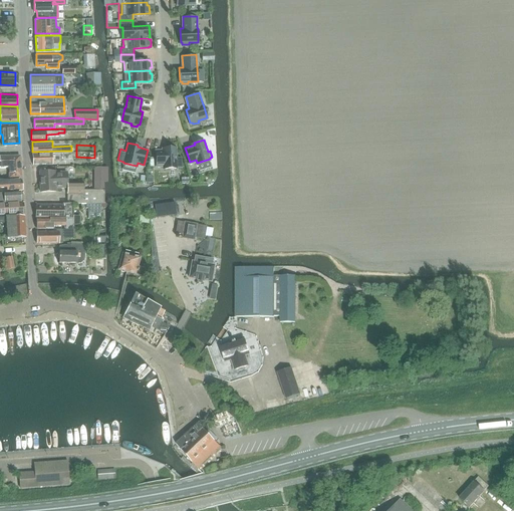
[(157,165),(163,165),(163,168),(177,167),(177,166),(179,166),(179,159),(177,160),(177,147),(166,147),(166,149),(156,150),(157,165)]
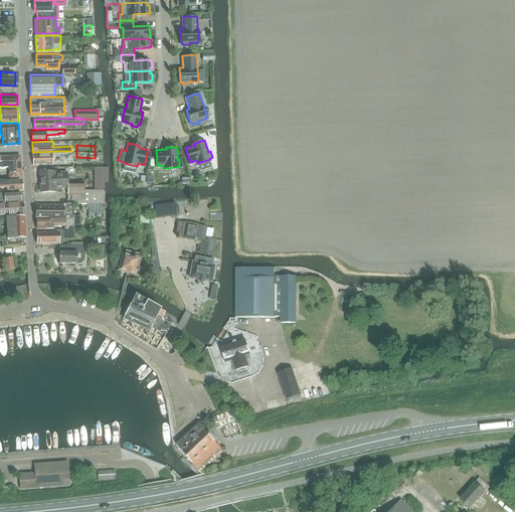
[(58,158),(58,155),(60,155),(60,151),(32,152),(33,163),(53,162),(53,158),(58,158)]
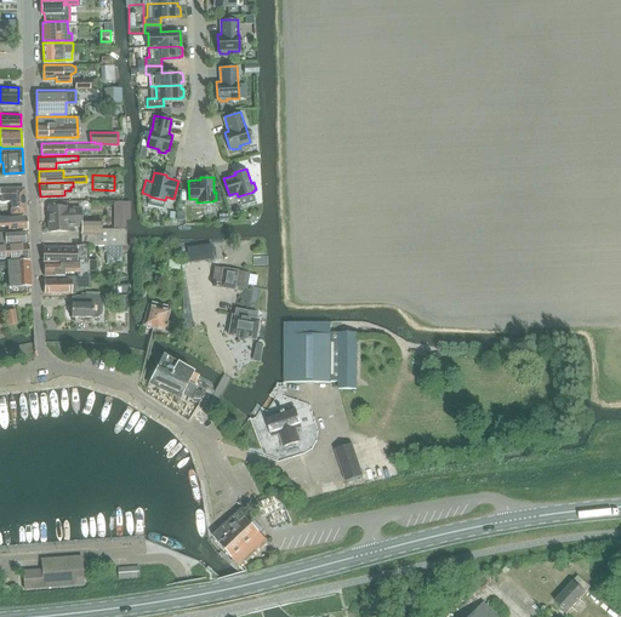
[(0,186),(0,199),(11,200),(11,212),(26,212),(24,186),(0,186)]
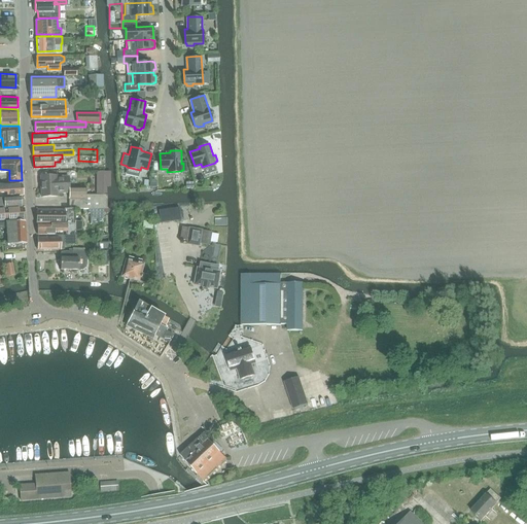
[(57,190),(69,189),(69,185),(69,175),(57,175),(56,174),(41,174),(42,195),(57,194),(57,190)]
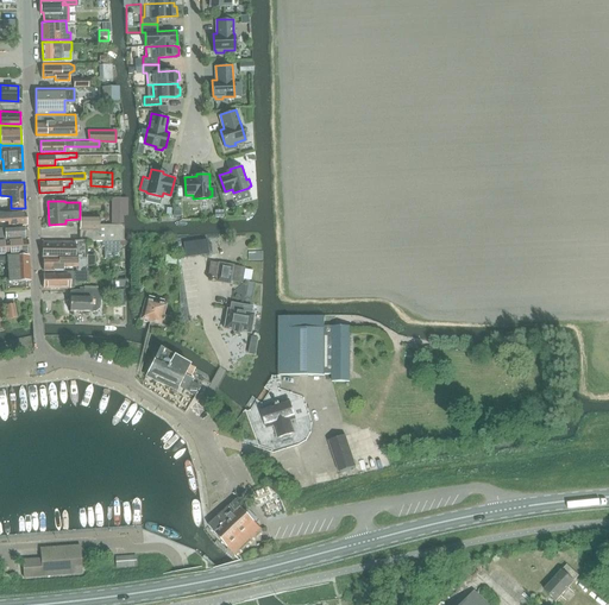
[(26,222),(25,210),(7,212),(0,210),(0,219),(5,219),(5,216),(8,216),(8,224),(26,222)]
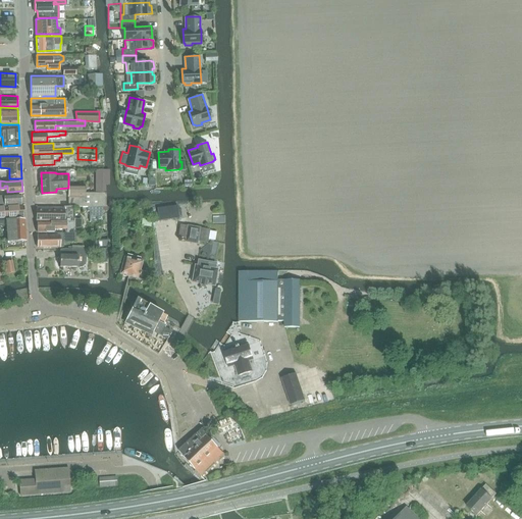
[(85,184),(68,184),(68,188),(68,205),(106,204),(106,191),(85,191),(85,184)]
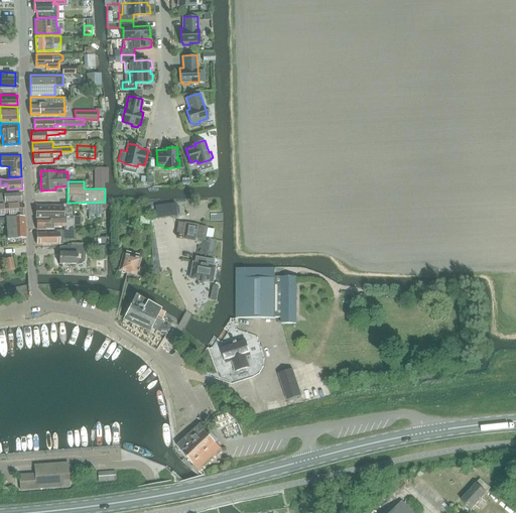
[(20,200),(20,190),(0,190),(0,197),(5,198),(5,201),(20,200)]
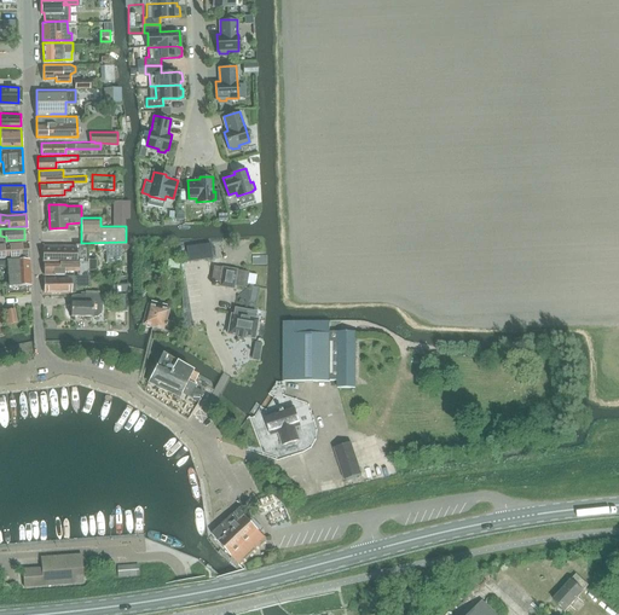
[(210,241),(186,244),(189,259),(213,255),(210,241)]
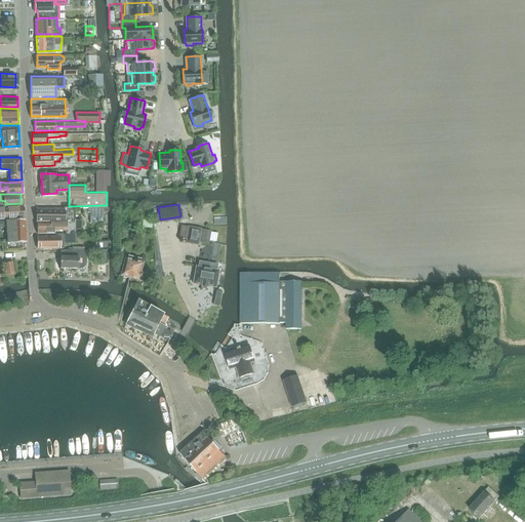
[(0,206),(0,219),(21,218),(21,216),(25,215),(24,205),(5,206),(5,207),(0,206)]
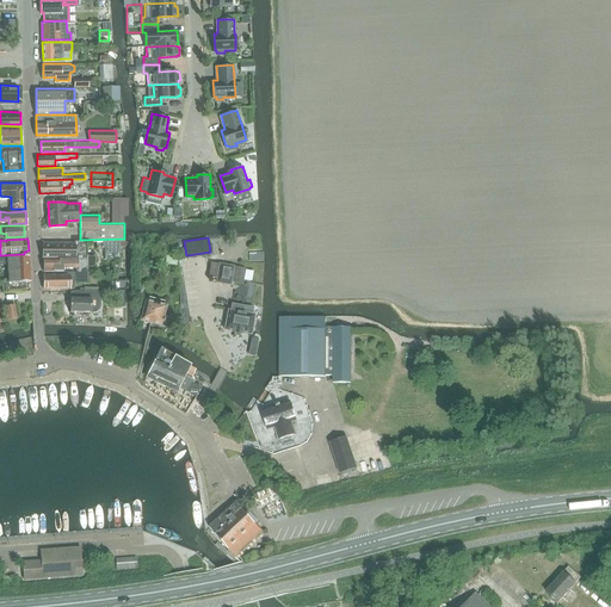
[(74,243),(43,242),(43,256),(75,256),(87,256),(86,240),(74,240),(74,243)]
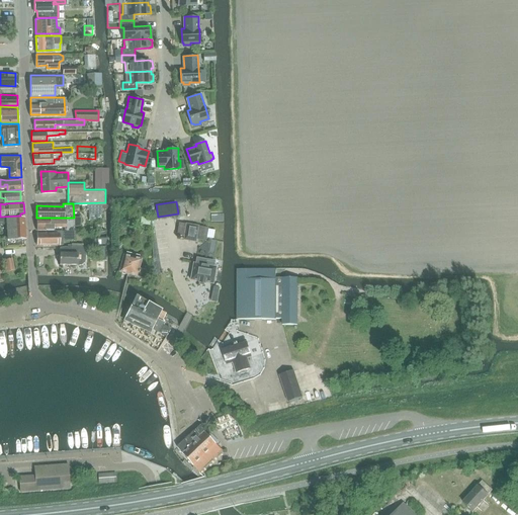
[(101,203),(87,203),(87,206),(88,206),(88,218),(101,218),(101,203)]
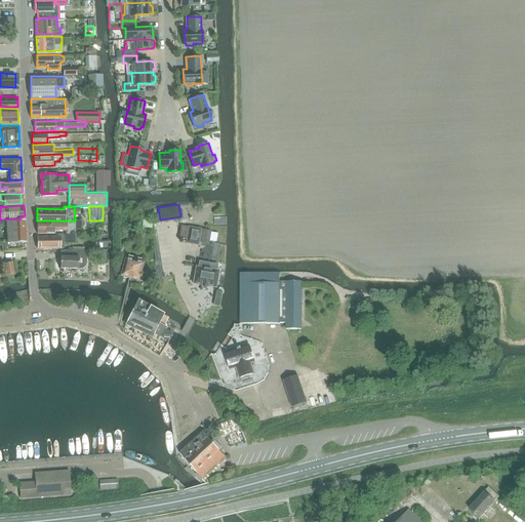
[(21,218),(0,219),(0,225),(6,225),(7,241),(26,240),(25,218),(21,218)]
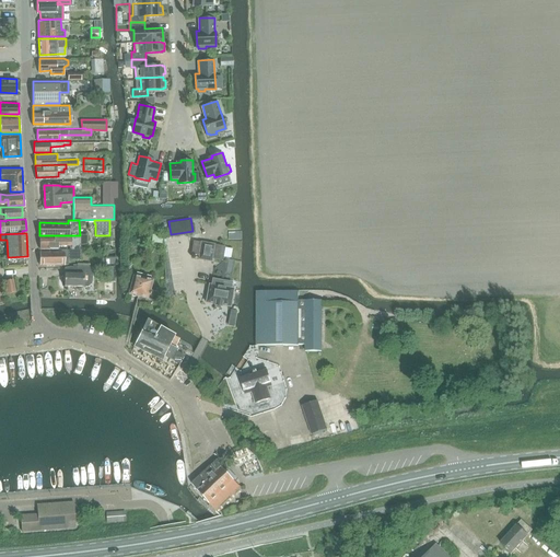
[(80,235),(69,235),(39,235),(39,246),(58,246),(58,244),(71,244),(71,242),(80,242),(80,235)]
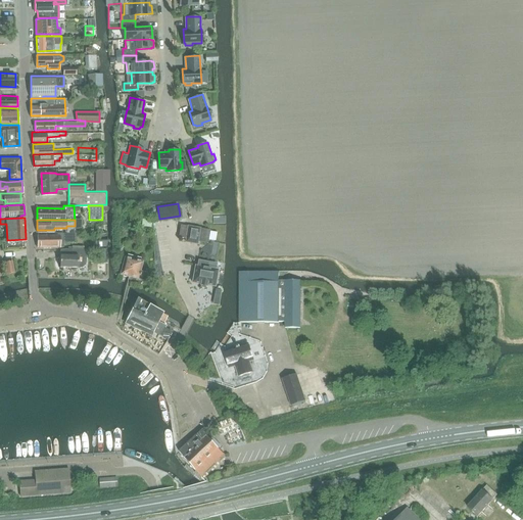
[(181,223),(179,235),(186,236),(186,239),(197,241),(197,239),(207,241),(209,228),(199,226),(188,225),(181,223)]
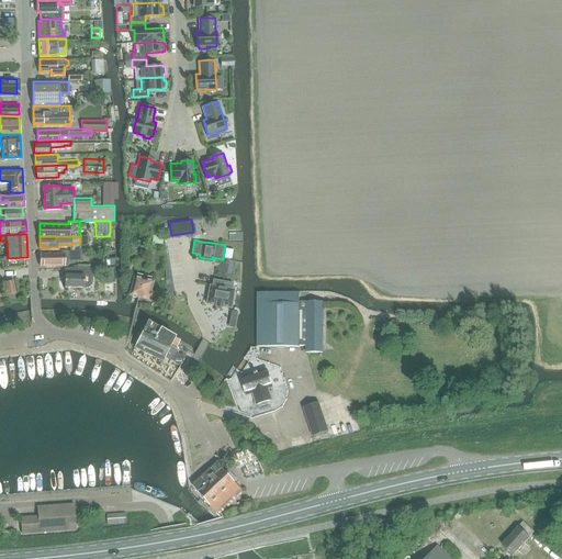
[(40,252),(41,264),(68,264),(68,258),(81,258),(81,248),(62,248),(62,252),(40,252)]
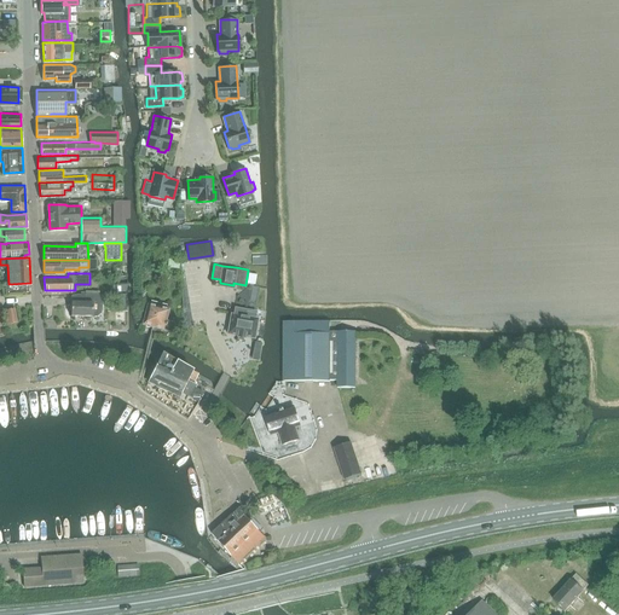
[(76,293),(76,300),(71,300),(71,314),(92,314),(94,314),(98,313),(100,311),(102,307),(103,293),(76,293)]
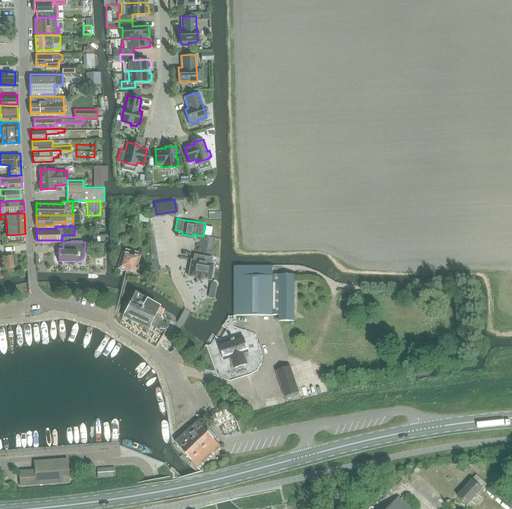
[(138,250),(125,247),(124,251),(122,250),(118,267),(142,273),(144,266),(137,264),(139,255),(137,254),(138,250)]
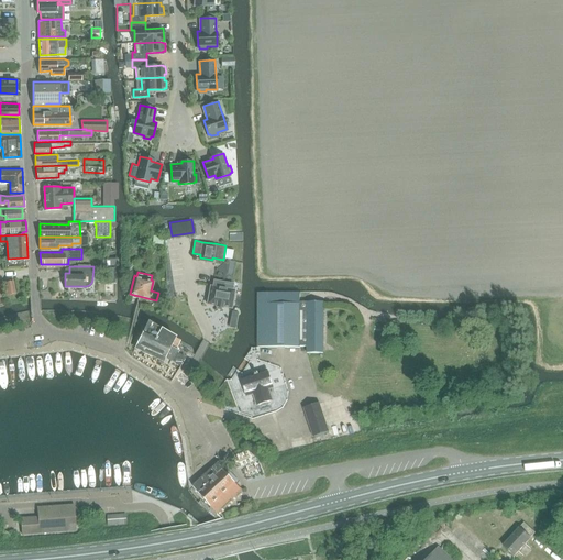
[(6,281),(8,293),(15,292),(13,280),(6,281)]
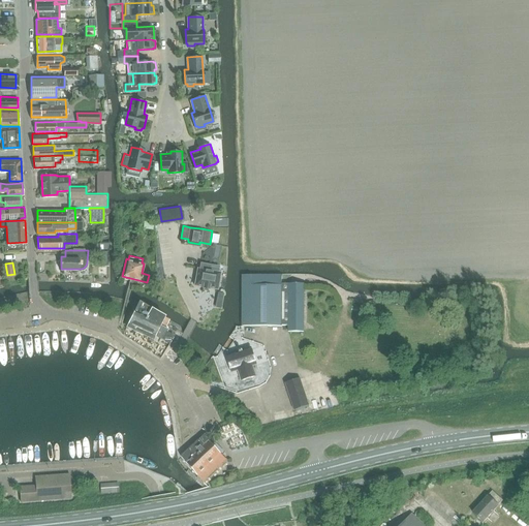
[(197,267),(194,283),(203,284),(203,286),(209,287),(209,285),(217,287),(220,271),(218,271),(219,265),(210,263),(209,269),(197,267)]
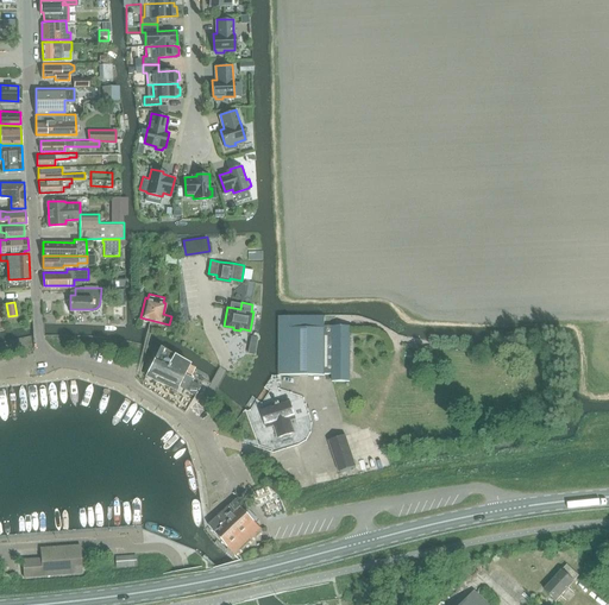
[(333,371),(332,378),(350,378),(350,323),(333,323),(333,325),(325,325),(325,314),(280,314),(280,372),(325,372),(325,371),(333,371)]
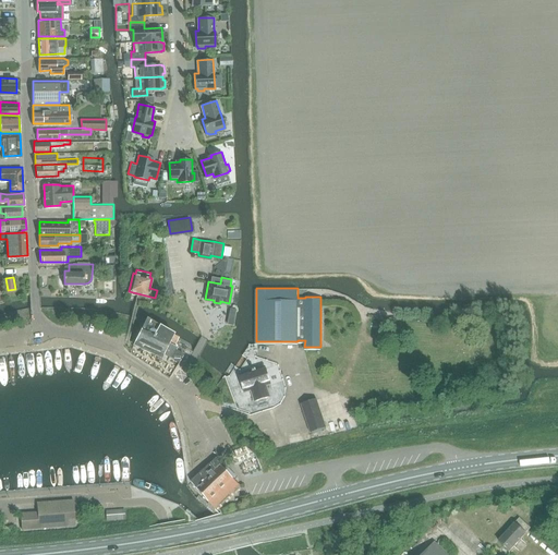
[(147,316),(135,339),(164,352),(179,360),(183,352),(168,344),(173,333),(147,316)]
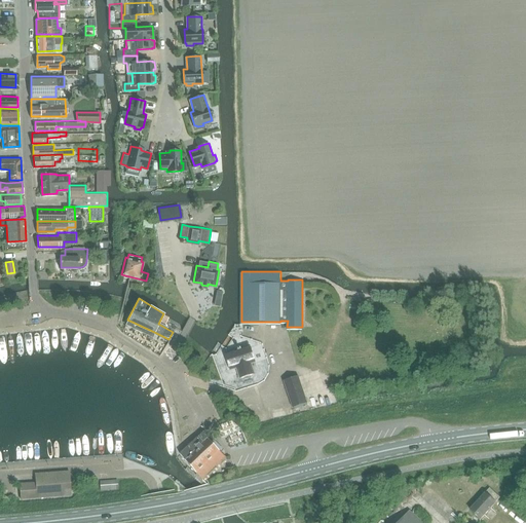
[(237,347),(225,351),(230,368),(238,365),(239,369),(238,369),(240,376),(254,371),(251,361),(255,360),(250,343),(240,346),(239,345),(237,346),(237,347)]
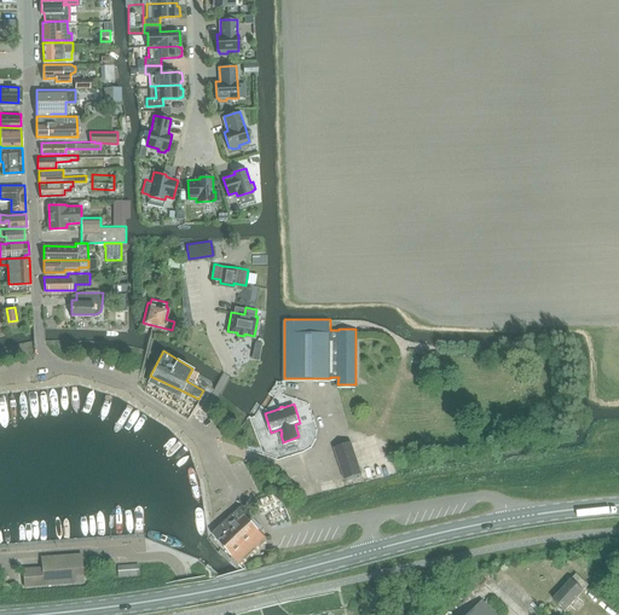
[(364,434),(368,444),(375,441),(372,431),(364,434)]
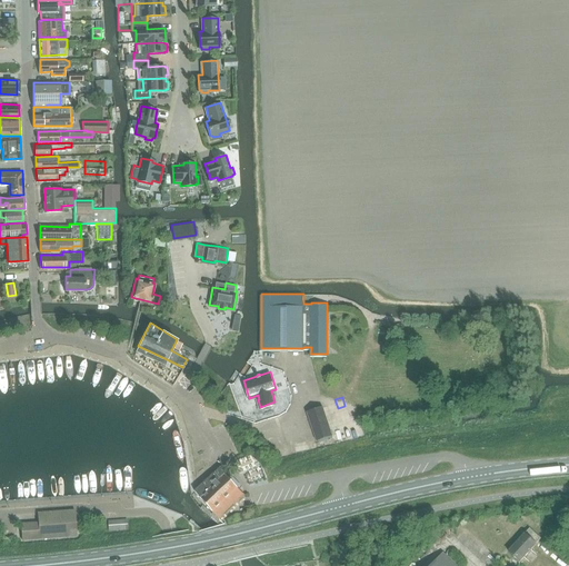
[(307,409),(317,438),(332,433),(322,405),(307,409)]
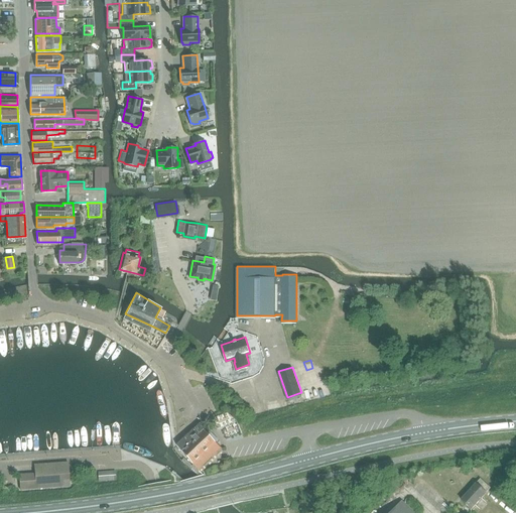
[(176,443),(195,461),(201,467),(222,446),(216,440),(205,428),(206,427),(201,421),(195,426),(176,443)]
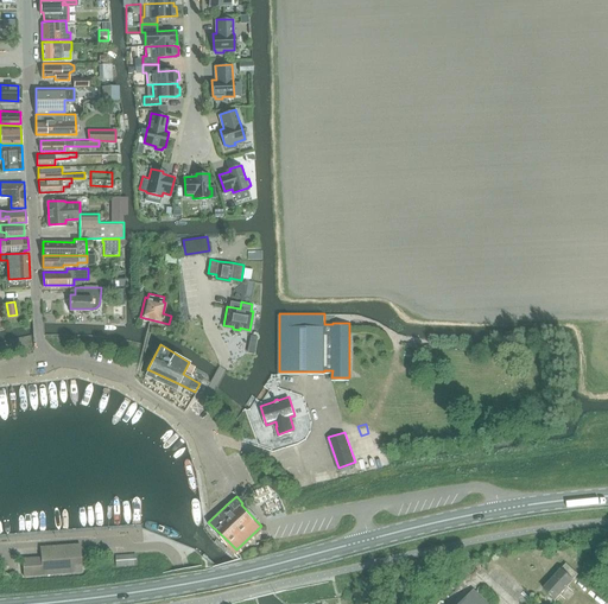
[(23,557),(24,573),(82,570),(80,542),(40,545),(40,555),(23,557)]
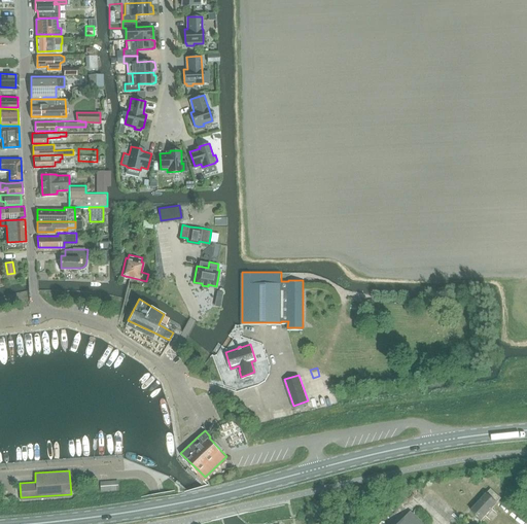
[(100,479),(100,488),(116,488),(116,479),(100,479)]
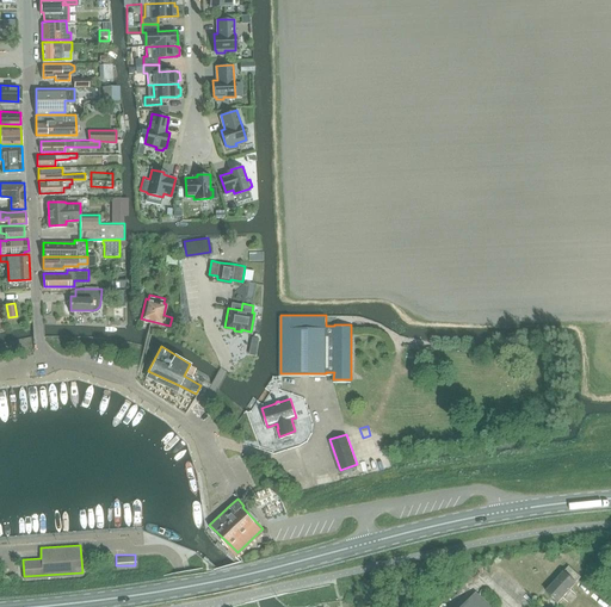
[(547,588),(559,600),(575,581),(580,575),(568,564),(563,570),(547,588)]
